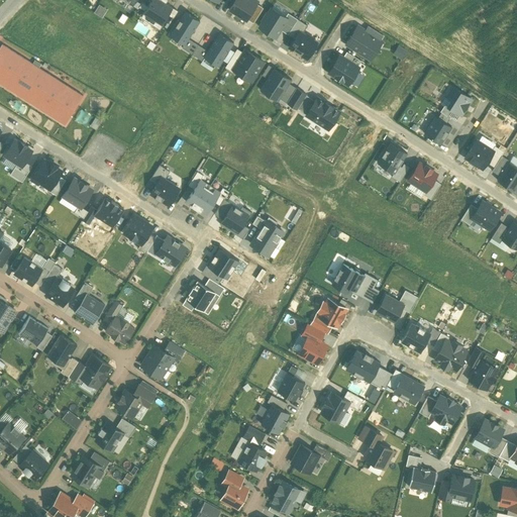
[(172,7),(160,0),(151,0),(144,12),(162,23),(172,7)]
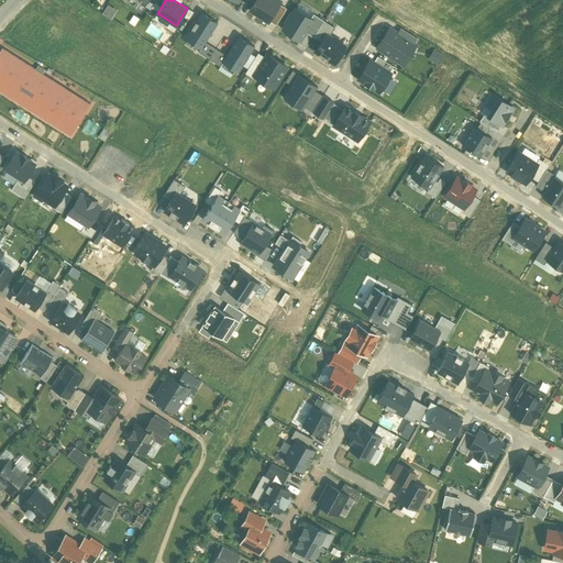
[(255,0),(249,10),(268,23),(283,1),(280,0),(255,0)]
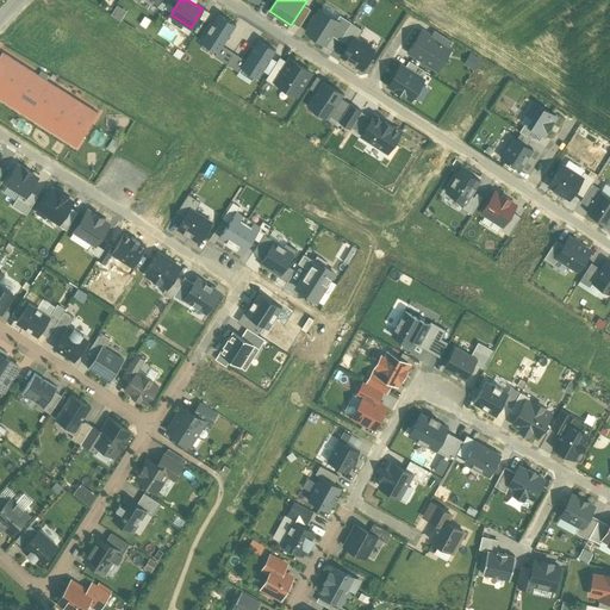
[(337,19),(319,8),(305,31),(325,44),(331,35),(341,22),(337,19)]
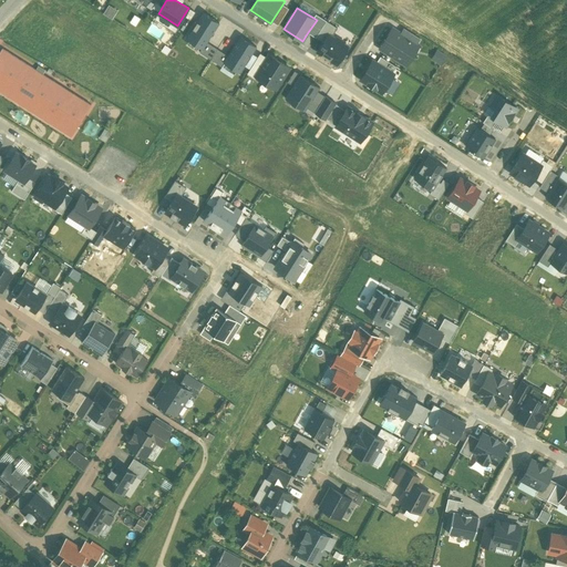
[(206,41),(218,23),(204,14),(188,39),(202,48),(206,41)]
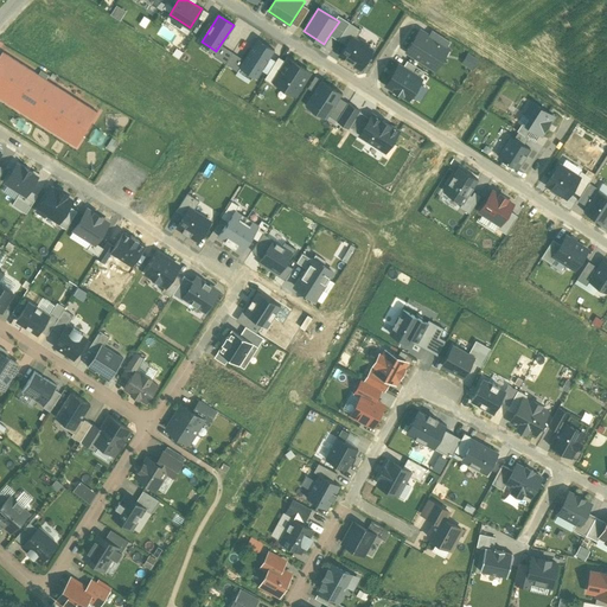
[(339,21),(330,34),(338,39),(349,23),(338,16),(336,19),(339,21)]
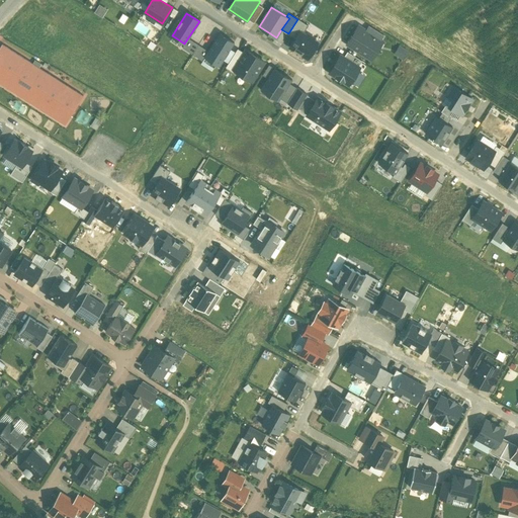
[(297,19),(288,33),(295,38),(300,30),(304,32),(308,25),(297,19)]
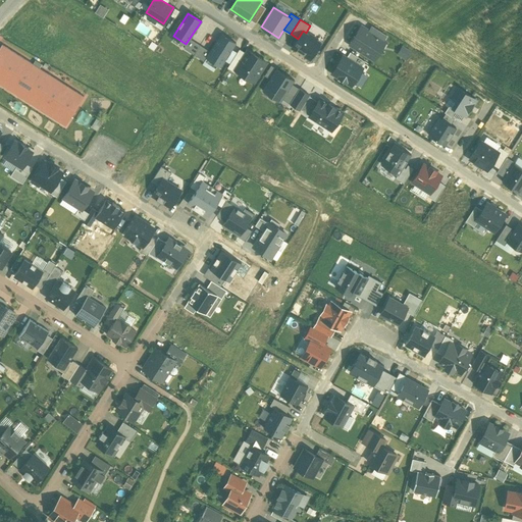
[(363,29),(351,46),(375,63),(388,46),(363,29)]
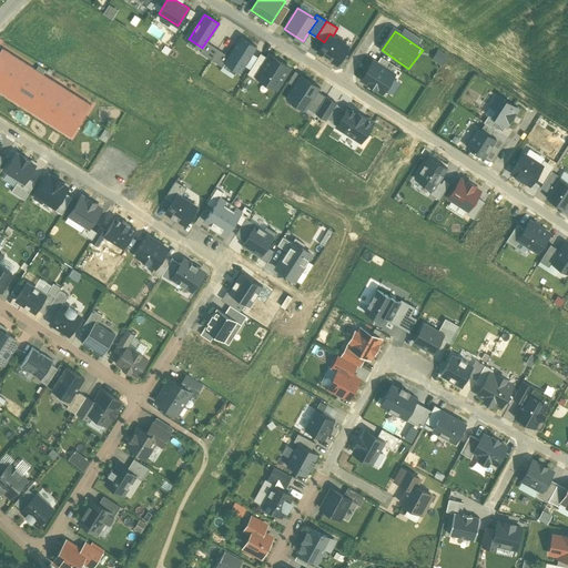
[(333,36),(330,33),(324,42),(317,51),(337,64),(348,46),(333,36)]
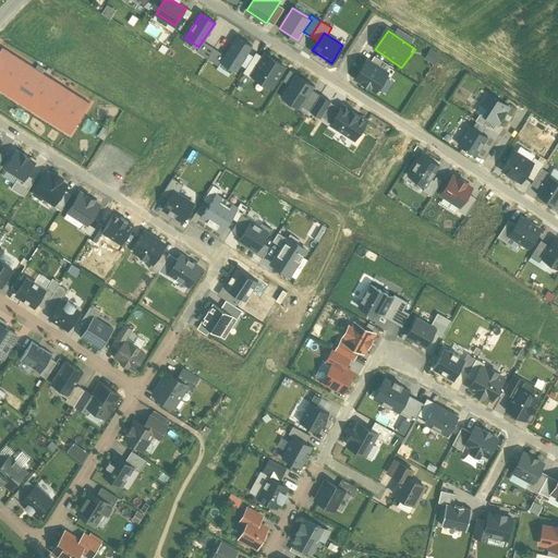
[(237,70),(251,47),(237,37),(226,56),(222,60),(237,70)]
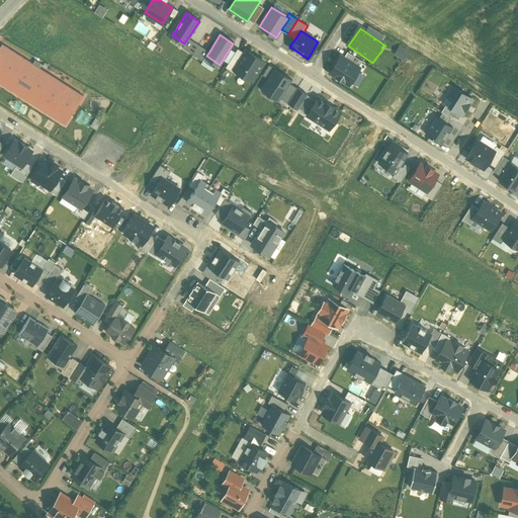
[(209,52),(188,37),(184,44),(182,48),(203,61),(206,56),(209,52)]
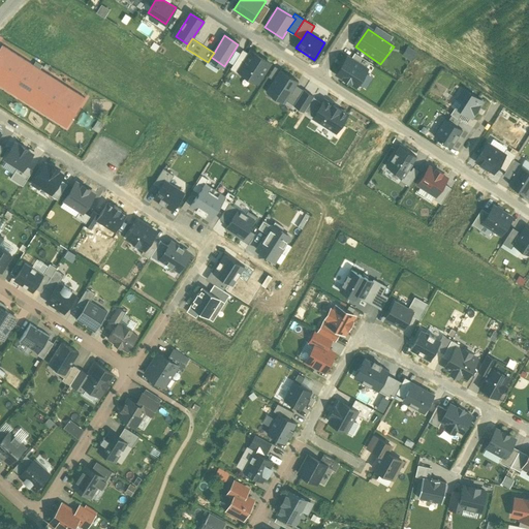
[(87,101),(2,49),(0,51),(0,87),(69,130),(87,101)]
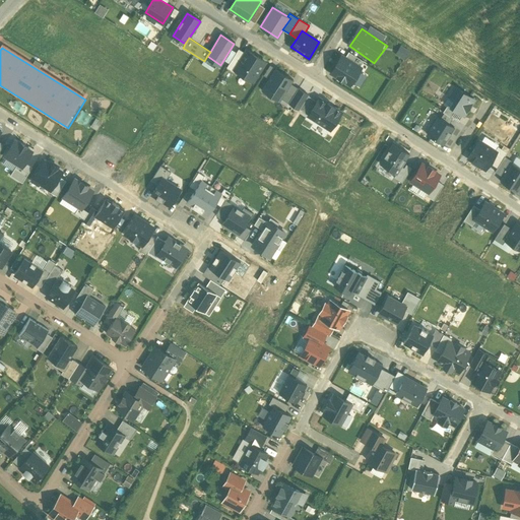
[(333,73),(351,85),(364,69),(344,56),(333,73)]
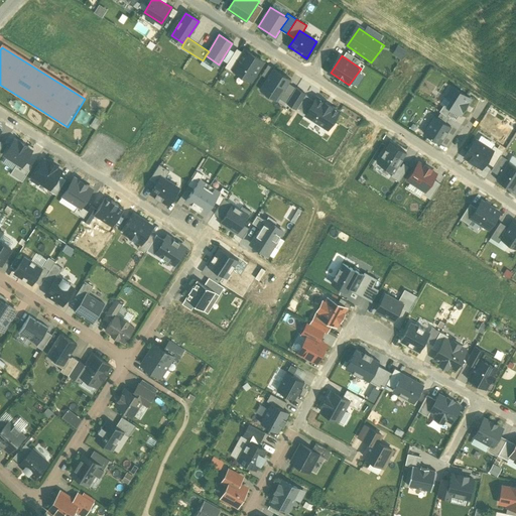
[(251,85),(264,65),(251,56),(238,77),(251,85)]
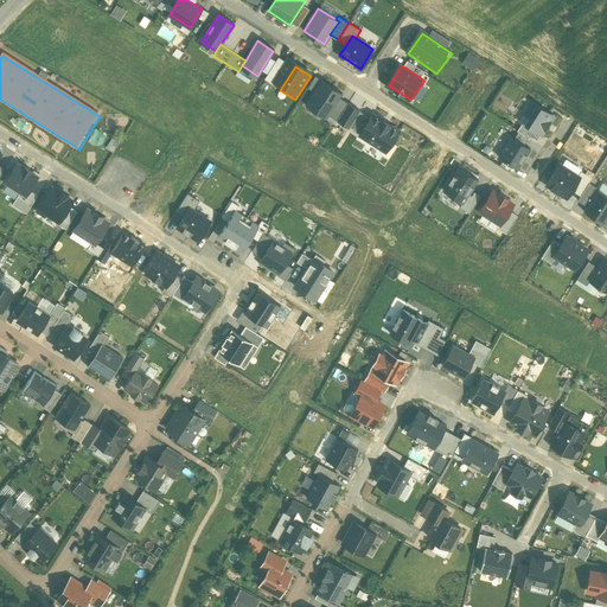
[(338,97),(342,93),(321,80),(305,106),(326,117),(327,115),(338,97)]
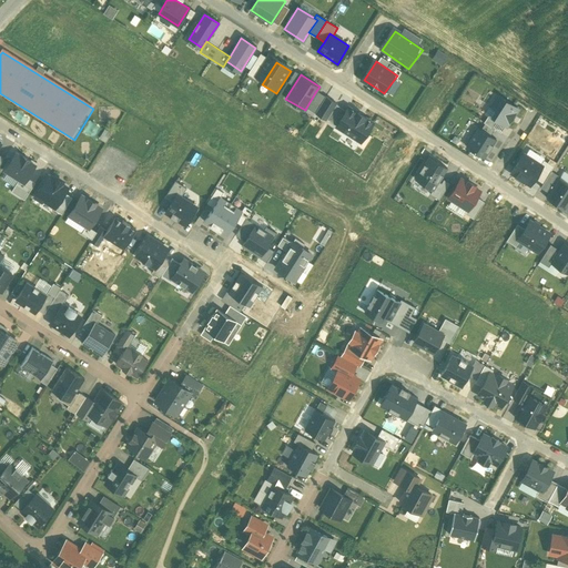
[(336,104),(316,91),(306,108),(326,120),(336,104)]
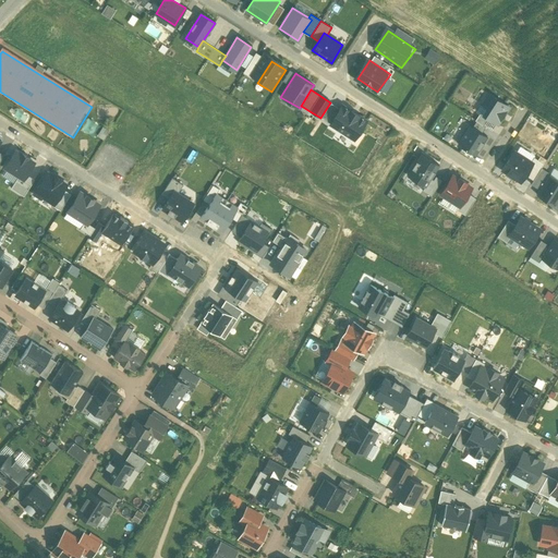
[(508,109),(488,97),(476,117),(496,128),(508,109)]
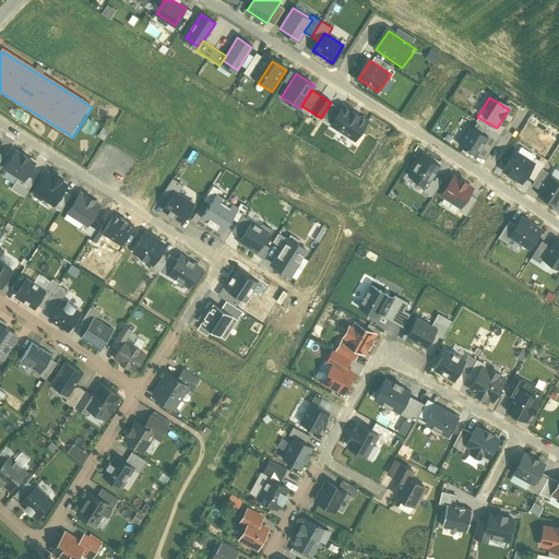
[(354,114),(343,106),(331,123),(343,131),(354,114)]
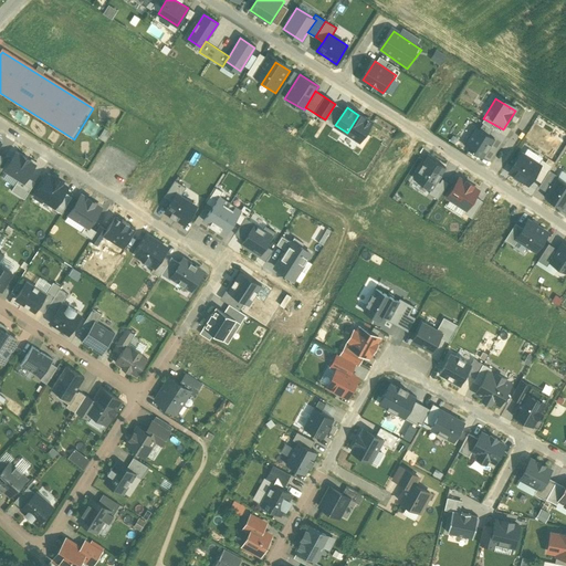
[(369,123),(358,115),(347,133),(358,139),(369,123)]
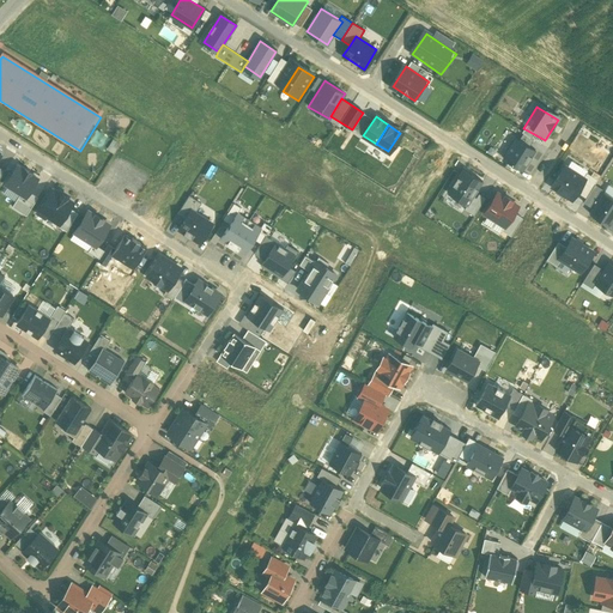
[(536,152),(515,140),(503,162),(525,174),(536,152)]
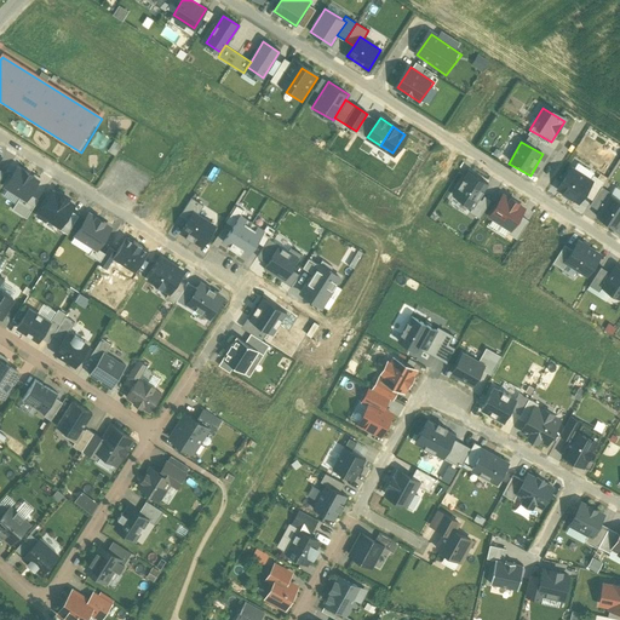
[(591,179),(572,166),(557,189),(579,204),(585,195),(593,181),(591,179)]
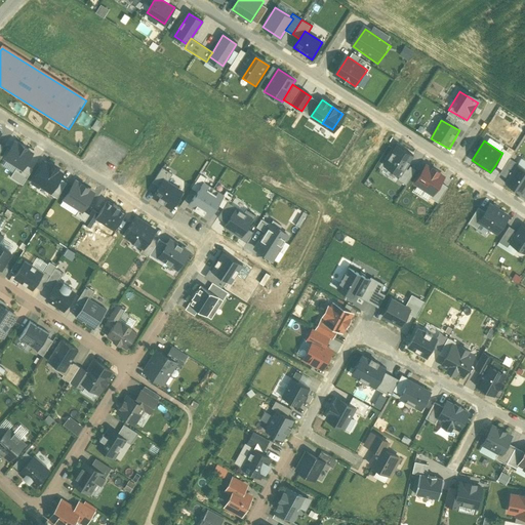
[(33,154),(14,142),(4,158),(17,166),(23,170),(26,165),(33,154)]
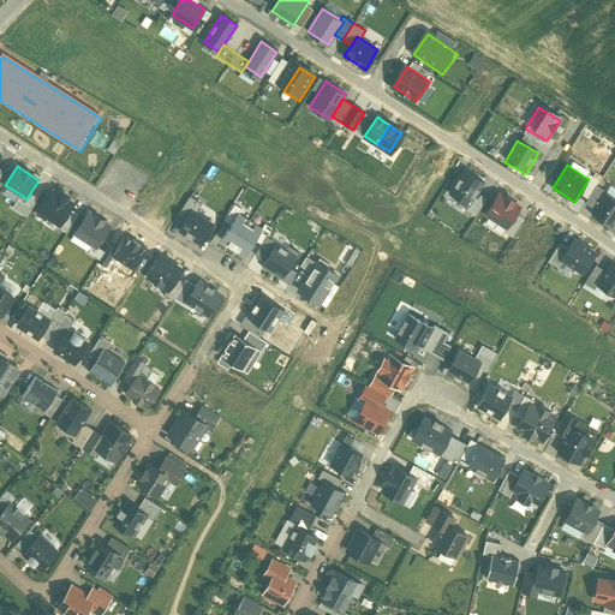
[(589,173),(586,178),(589,179),(580,193),(587,198),(599,180),(589,173)]
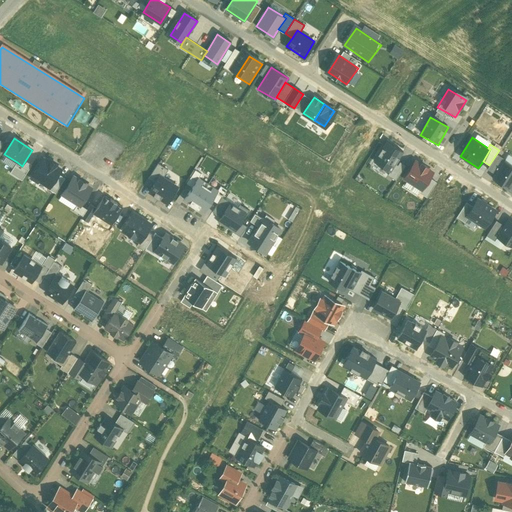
[(391,174),(403,154),(388,145),(376,165),(391,174)]
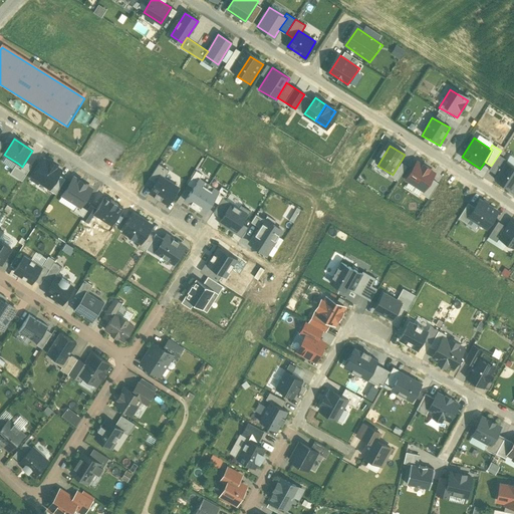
[(61,169),(45,158),(32,178),(49,188),(58,174),(61,169)]
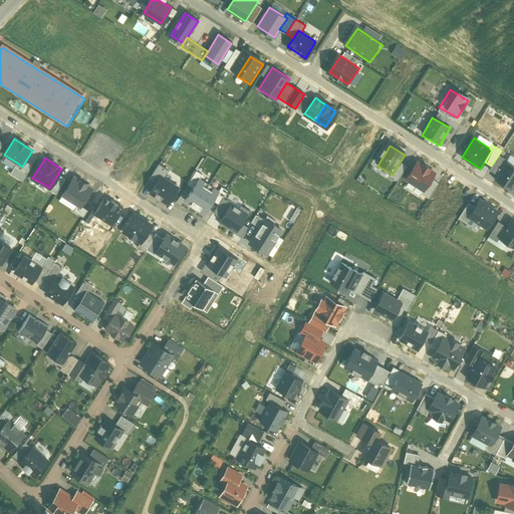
[(31,166),(25,162),(22,167),(17,163),(10,173),(22,181),(31,166)]
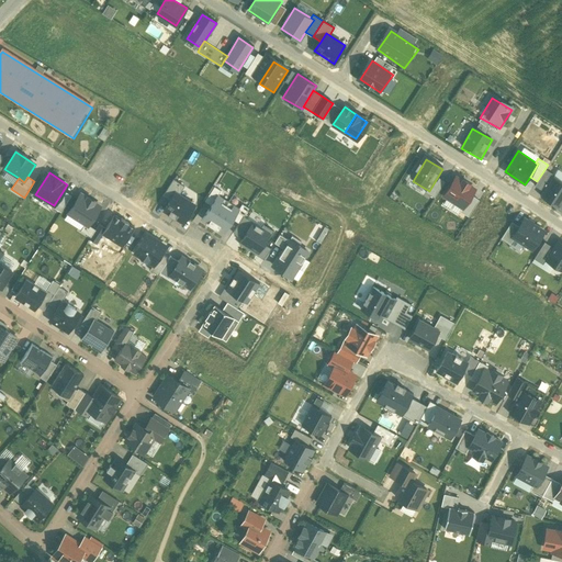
[(475,188),(457,177),(444,197),(463,209),(471,195),(475,188)]
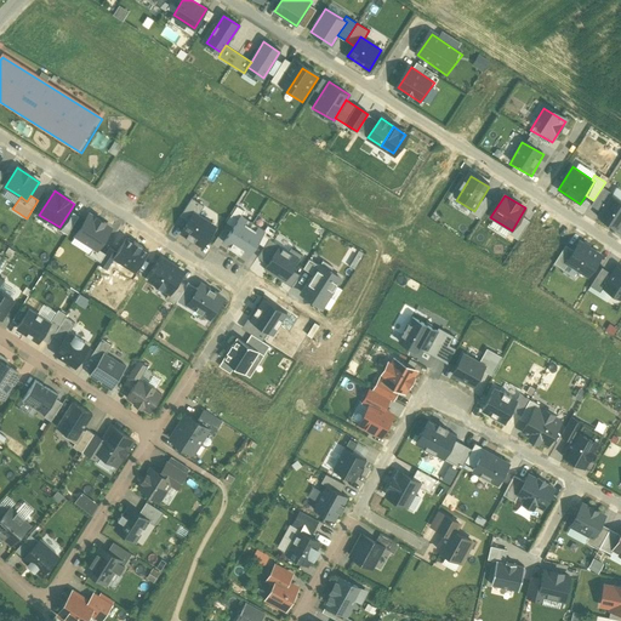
[(620,221),(620,203),(610,195),(597,216),(616,228),(620,221)]
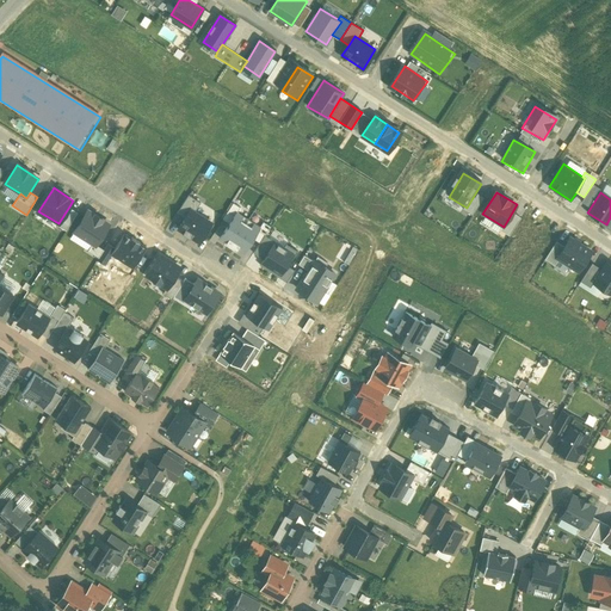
[(191,208),(195,210),(199,203),(189,196),(178,213),(185,217),(191,208)]
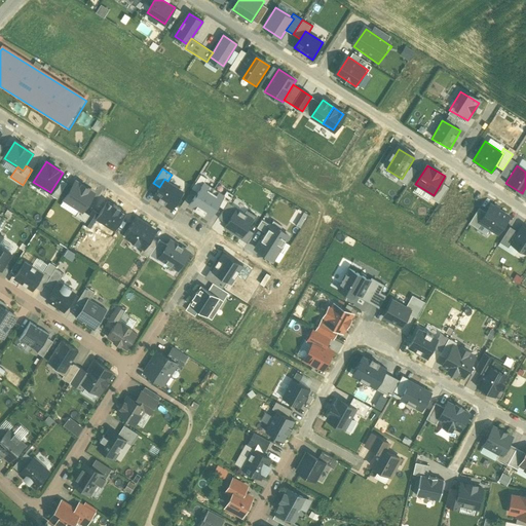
[(198,191),(203,183),(207,178),(201,175),(192,188),(198,191)]
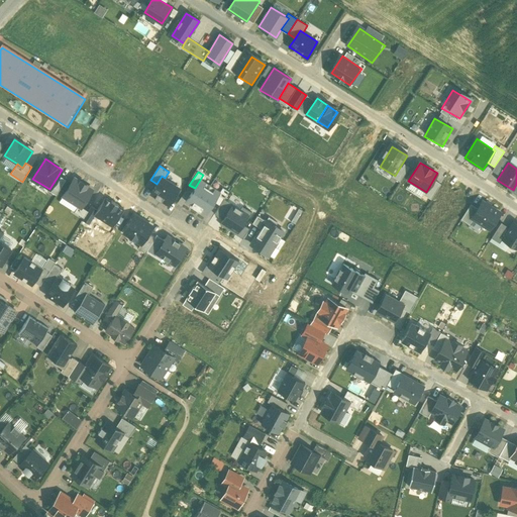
[(66,179),(59,175),(49,189),(57,194),(66,179)]
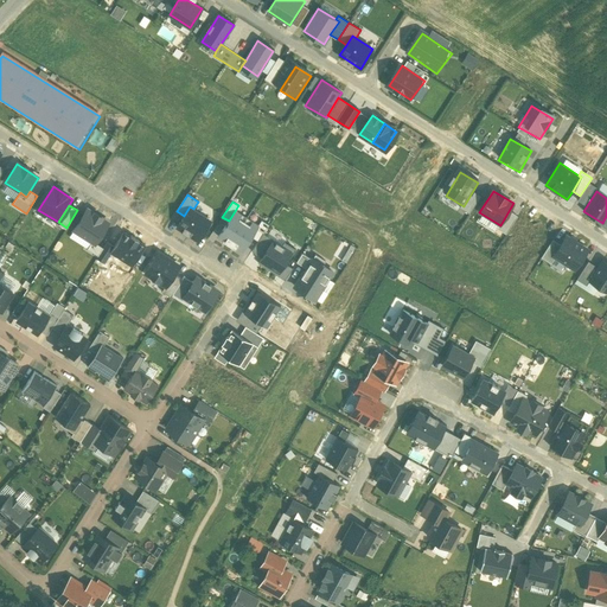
[(193,209),(190,206),(184,216),(177,227),(198,240),(211,219),(193,209)]
